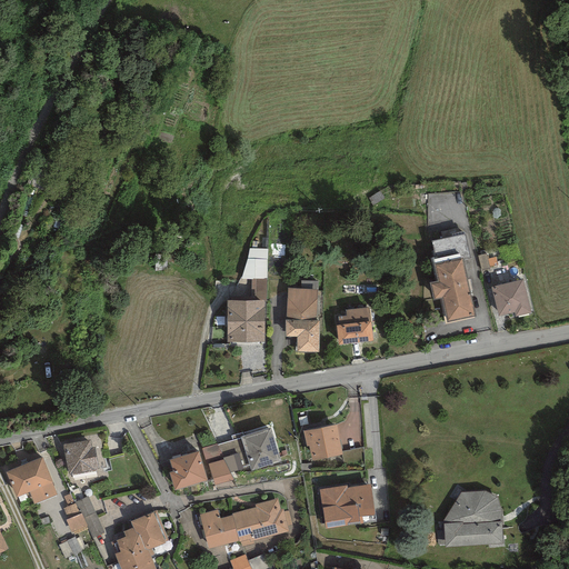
[(266,293),(267,247),(246,246),(245,277),(253,277),(252,292),(266,293)]
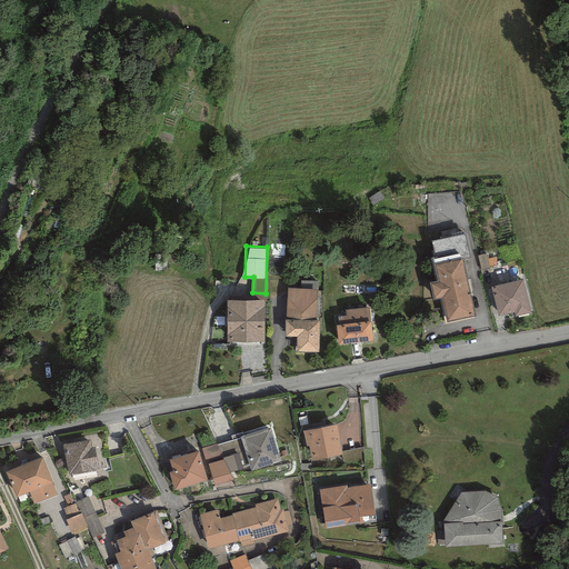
[(445,313),(475,308),(463,247),(433,252),(445,313)]
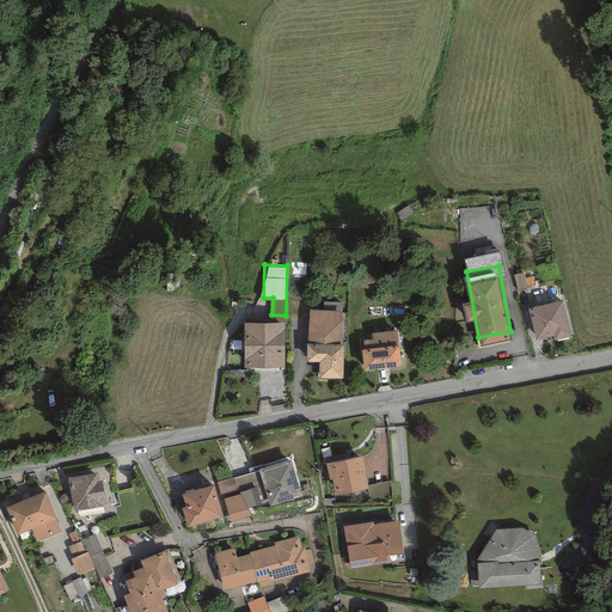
[(513,273),(516,288),(527,285),(524,270),(513,273)]
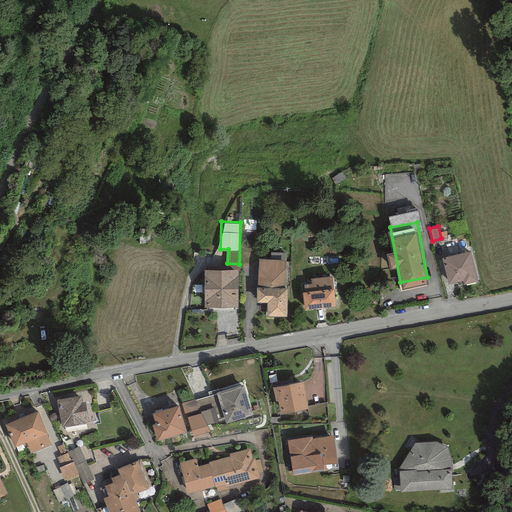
[(470,249),(440,257),(449,288),(478,280),(470,249)]
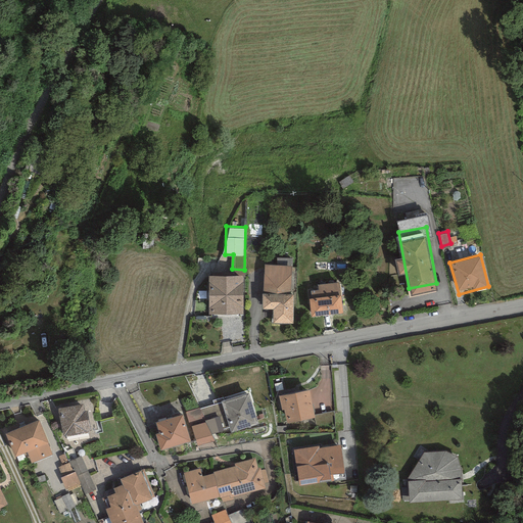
[(291,267),(264,265),(262,292),(289,294),(291,267)]
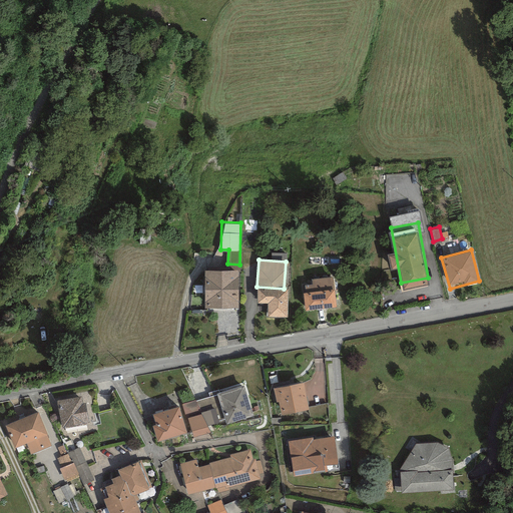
[(238,274),(204,274),(204,310),(238,310),(238,274)]
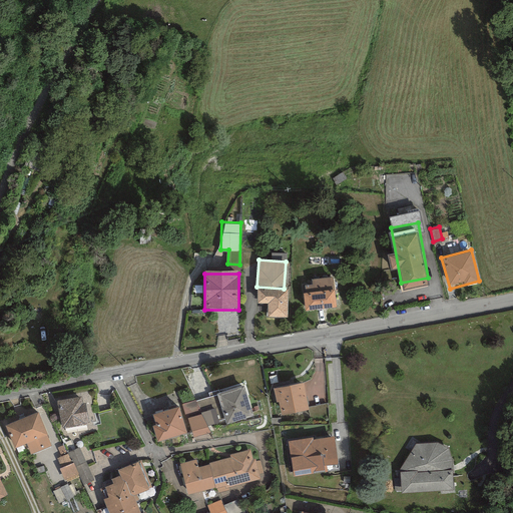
[(287,291),(257,291),(257,304),(267,304),(267,318),(286,318),(287,291)]
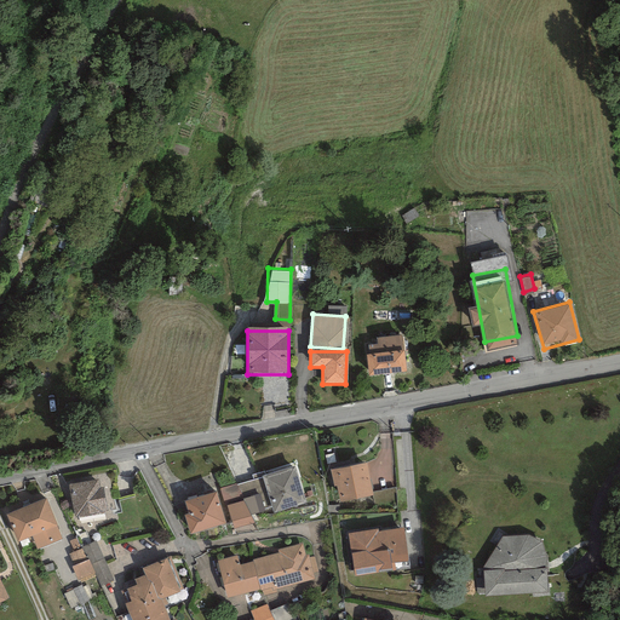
[(403,354),(367,357),(369,378),(406,374),(403,354)]
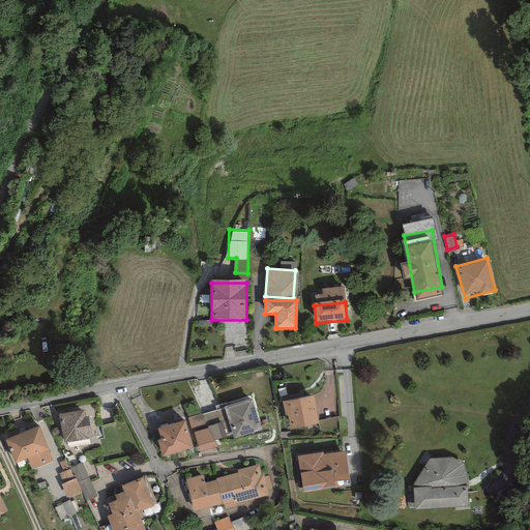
[(312,394),(282,401),(287,428),(317,422),(312,394)]
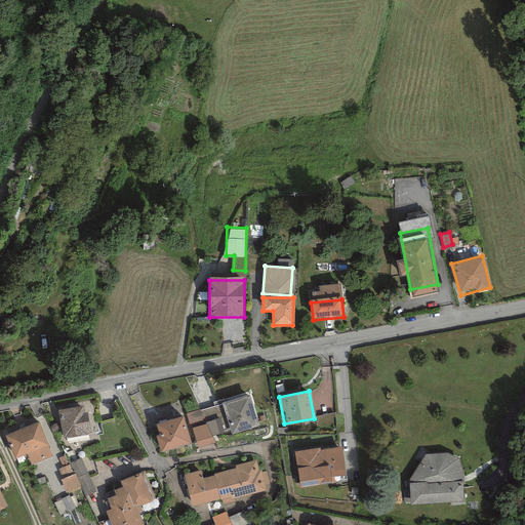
[(248,394),(221,402),(231,432),(257,423),(248,394)]
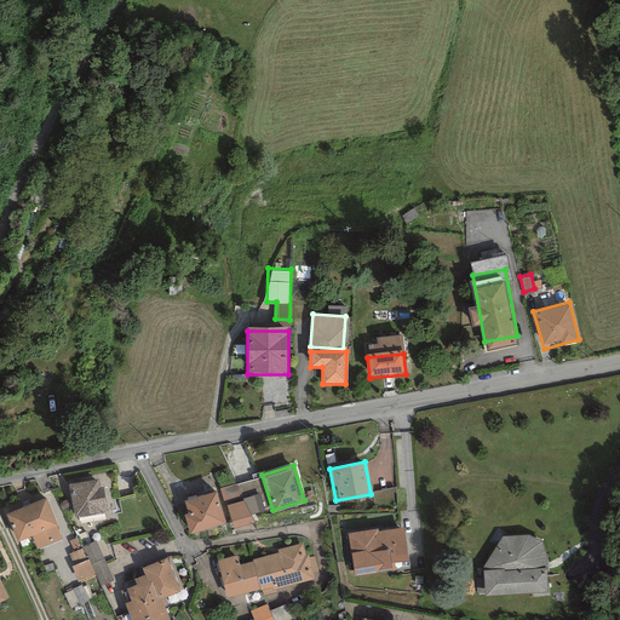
[(68,487),(72,515),(104,511),(99,482),(68,487)]
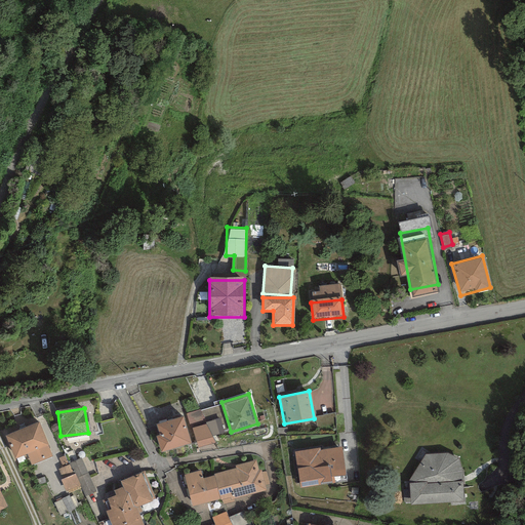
[(155,416),(164,445),(193,438),(185,408),(155,416)]
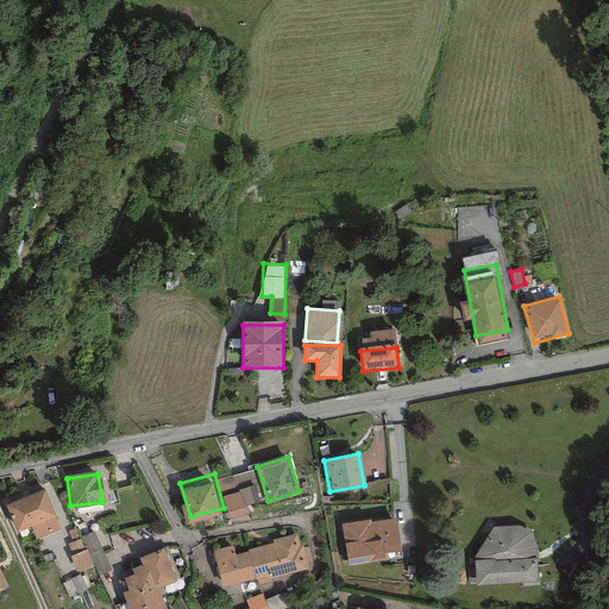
[(5,501),(17,527),(55,510),(43,484),(5,501)]
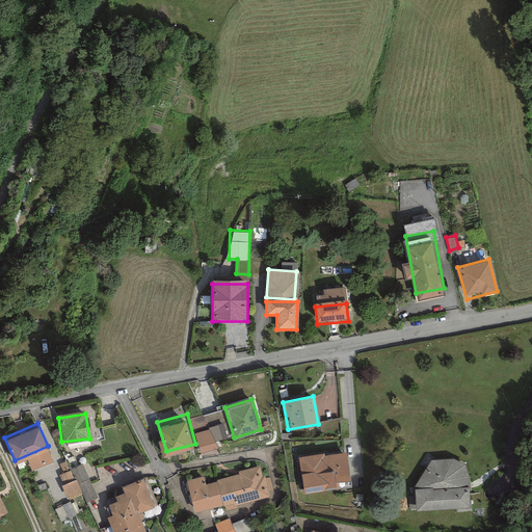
[(215,447),(210,426),(195,429),(201,451),(215,447)]
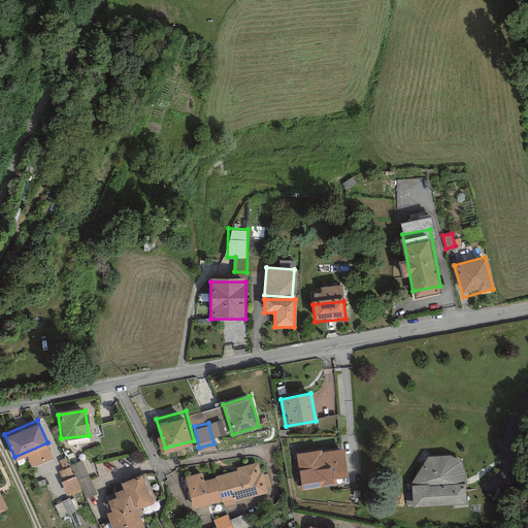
[(296,450),(302,482),(348,474),(341,441),(296,450)]
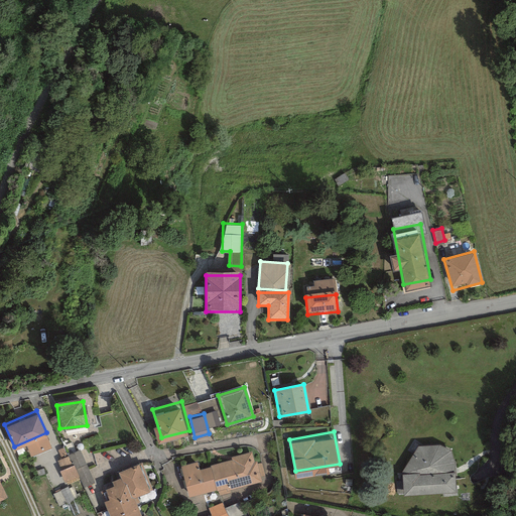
[(409,443),(410,467),(453,466),(453,442),(409,443)]
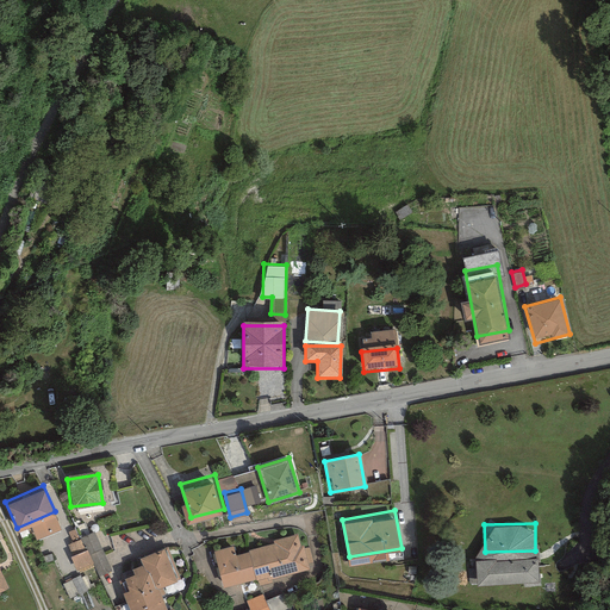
[(95,528),(82,533),(98,573),(110,568),(95,528)]
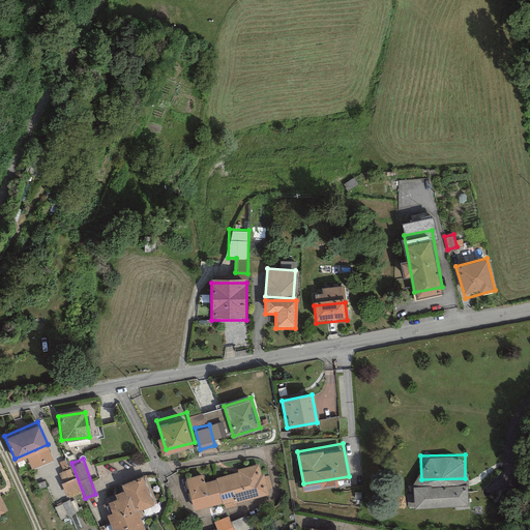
[(188,481),(196,509),(266,492),(260,465),(188,481)]
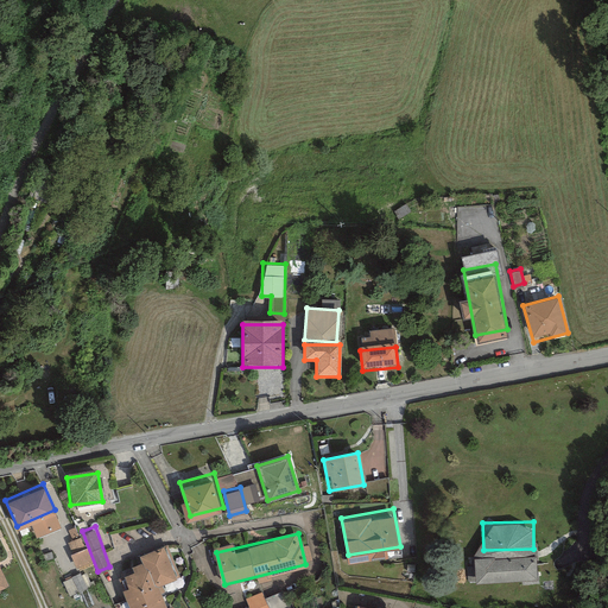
[(77,568),(93,564),(84,534),(69,538),(77,568)]
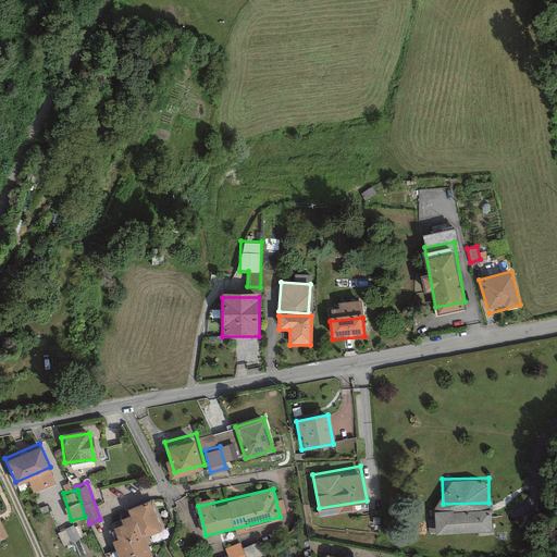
[(148,496),(130,504),(144,537),(161,530),(148,496)]
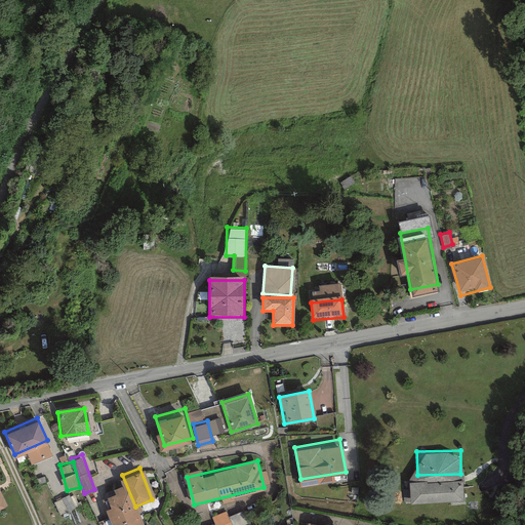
[(411,481),(413,502),(460,499),(458,477),(411,481)]
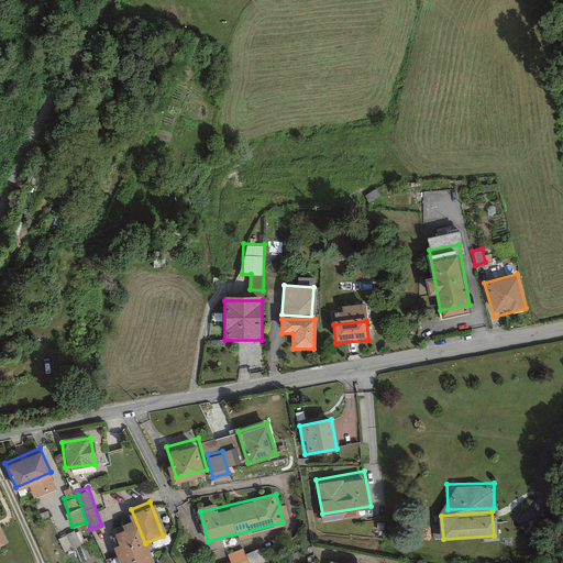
[(0,550),(10,545),(0,526),(0,550)]
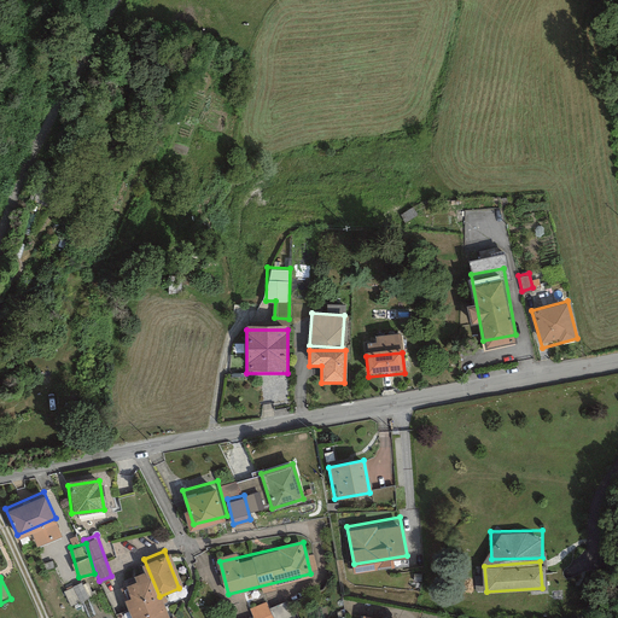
[(64,588),(69,604),(87,598),(82,582),(64,588)]
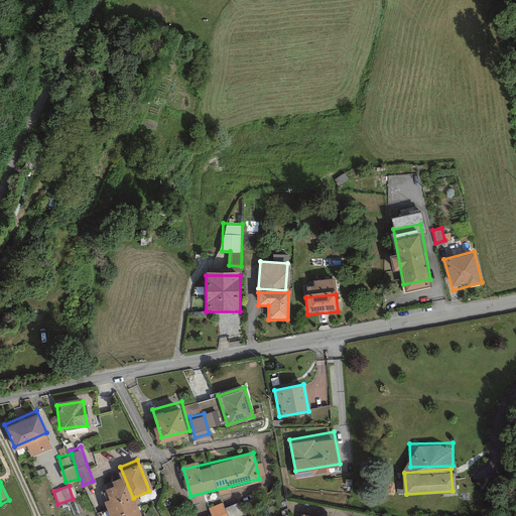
[(138,515),(126,488),(101,499),(108,515),(138,515)]
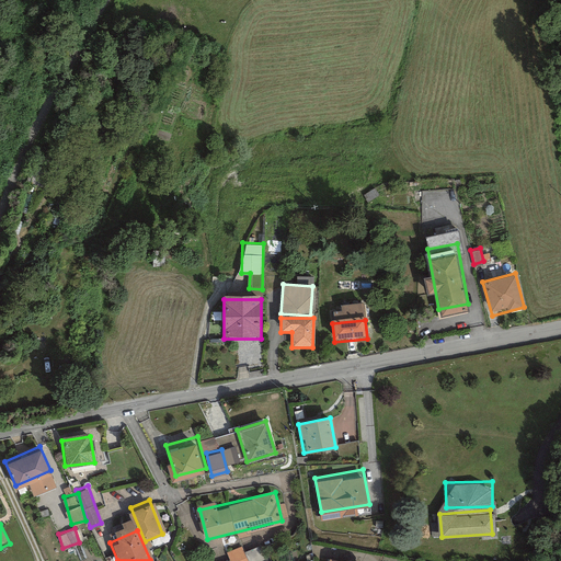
[(248,560),(243,545),(227,549),(230,560),(248,560)]
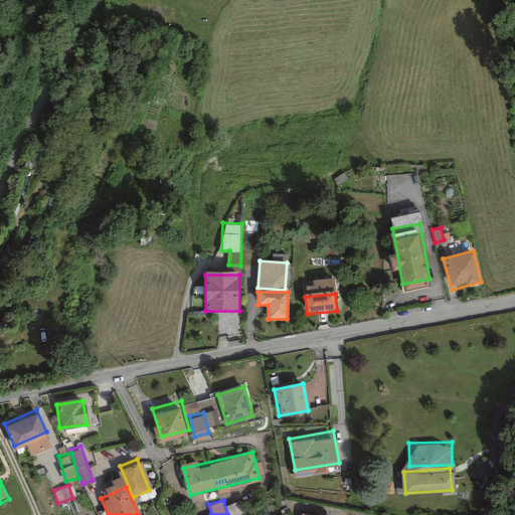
[(300,514),(338,514),(340,508),(303,501),(300,514)]
